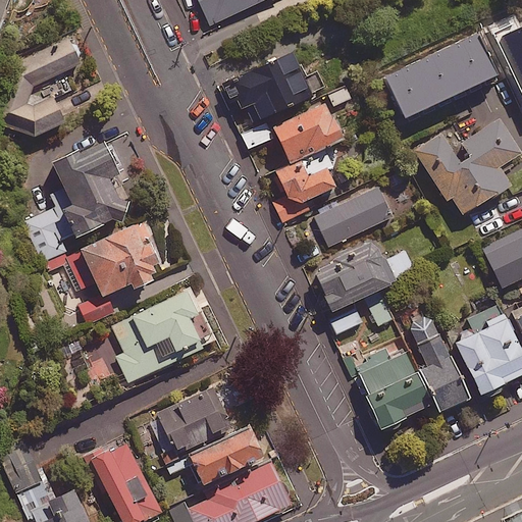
[(198,0),(209,23),(260,0),(198,0)]
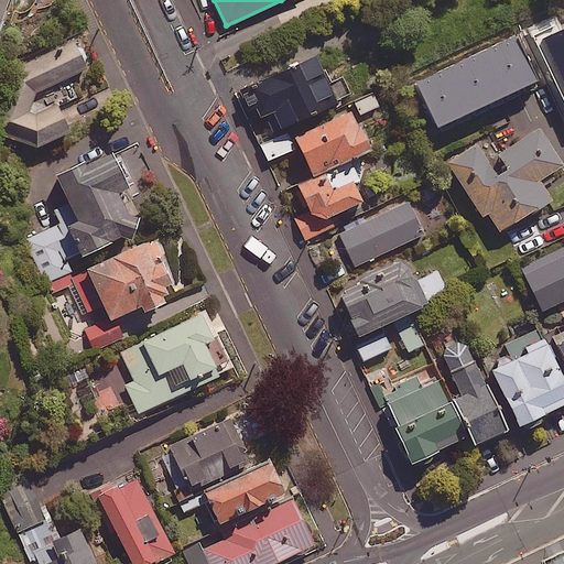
[(563,75),(563,49),(556,32),(528,45),(552,99),(563,94),(563,77),(563,76),(563,75)]
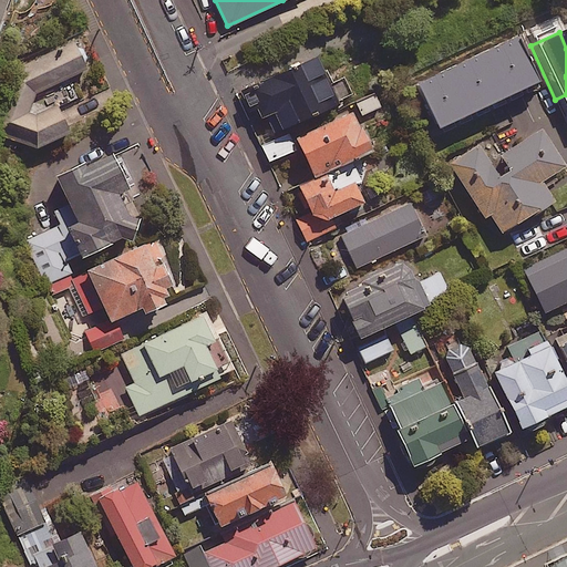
[(535,80),(515,35),(414,83),(435,126),(535,80)]
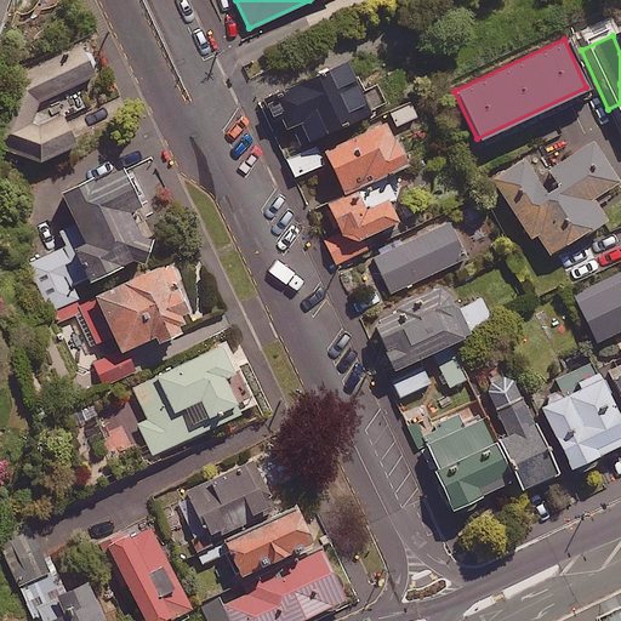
[(86,107),(75,81),(102,69),(89,40),(16,73),(0,140),(0,147),(41,158),(75,144),(64,117),(86,107)]
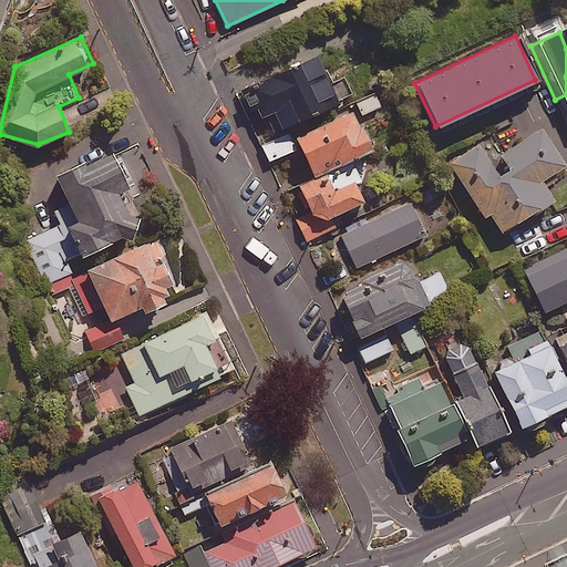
[(326,85),(311,54),(264,78),(254,55),(227,69),(253,120),(264,114),(271,132),(351,94),(342,78),(326,85)]
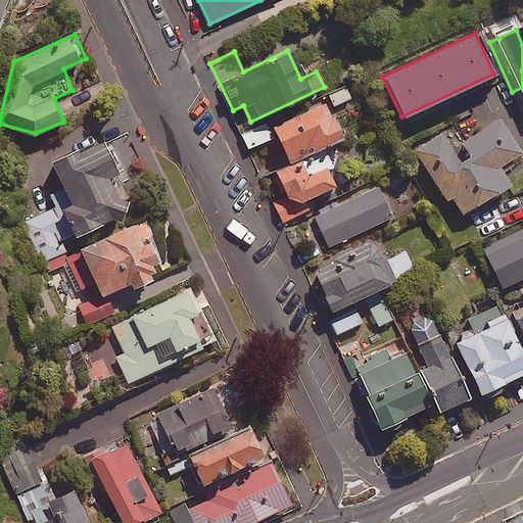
[(345,87),(327,93),(332,106),(350,100),(345,87)]
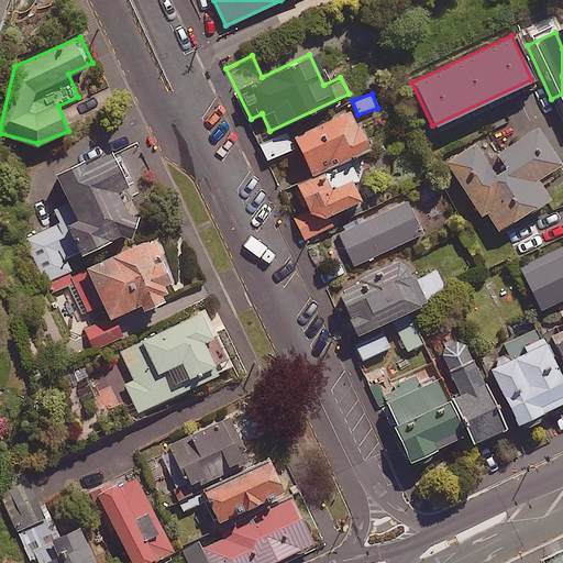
[(291,138),(311,177),(353,157),(366,151),(346,110),(291,138)]
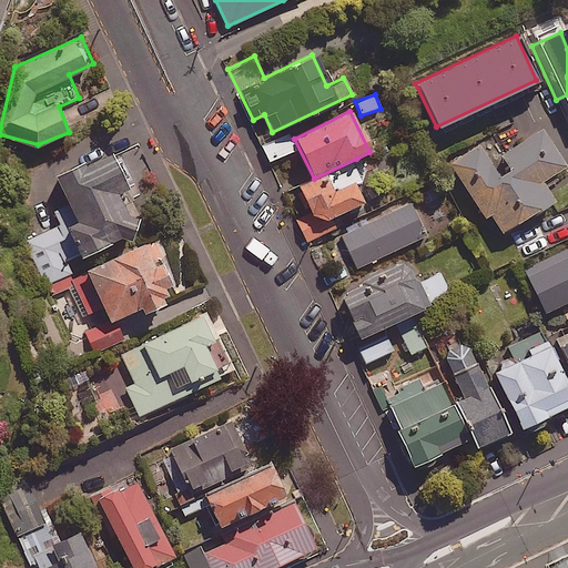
[(564,165),(541,129),(488,161),(479,144),(450,162),(483,216),(488,213),(499,232),(551,200),(540,180),(564,165)]
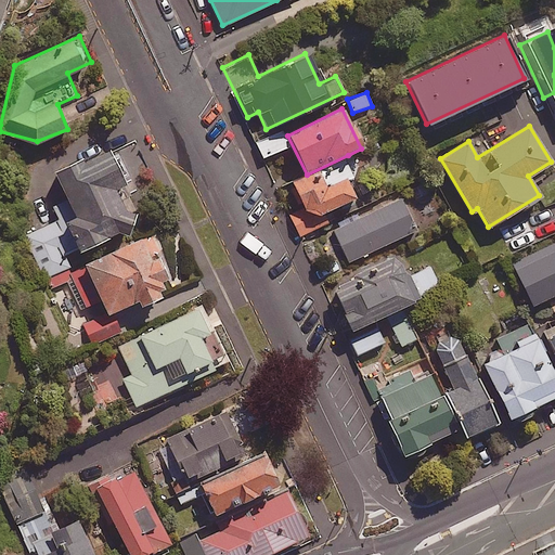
[(288,145),(282,131),(256,143),(262,158),(288,145)]
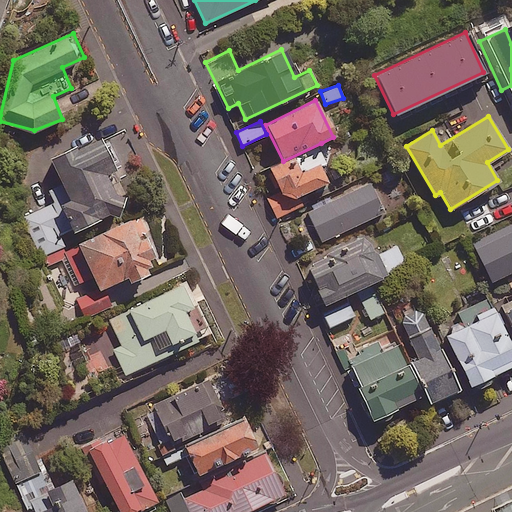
[(118,166),(99,123),(24,157),(46,206),(24,216),(41,254),(63,244),(59,234),(123,205),(108,171),(118,166)]
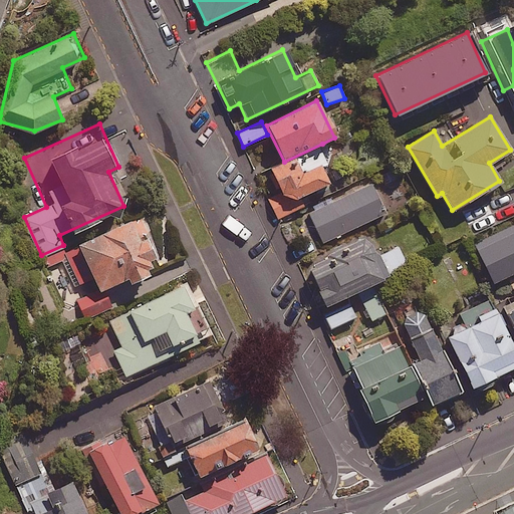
[(322,144),(284,162),(268,170),(280,192),(267,198),(278,219),(296,211),(291,202),(327,184),(318,166),(330,160),(322,144)]
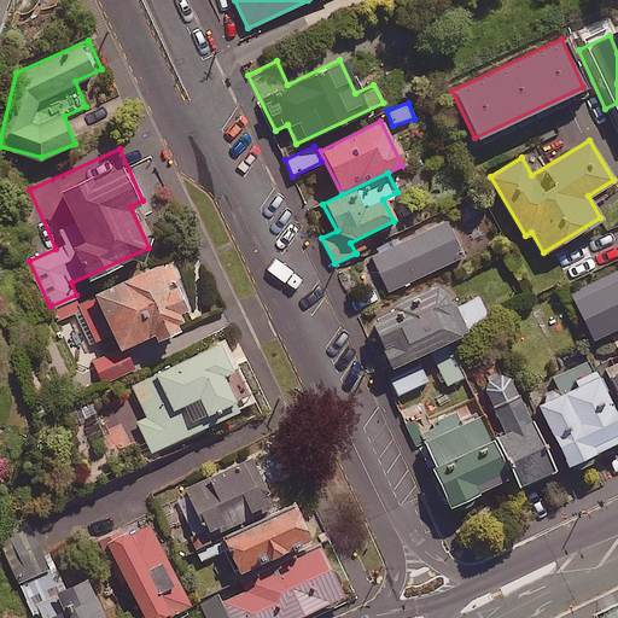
[(462,256),(445,221),(372,255),(389,291),(462,256)]
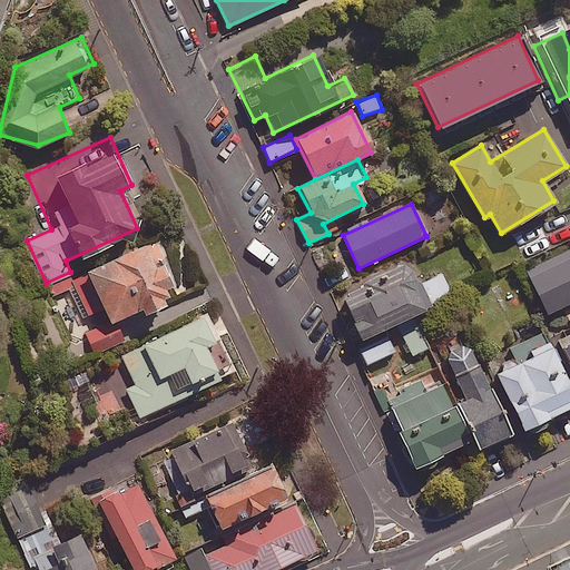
[(143,305),(146,311),(174,297),(167,284),(176,279),(158,241),(147,246),(145,242),(51,286),(55,295),(74,286),(87,315),(106,306),(111,318),(85,330),(95,352),(129,336),(120,315),(143,305)]
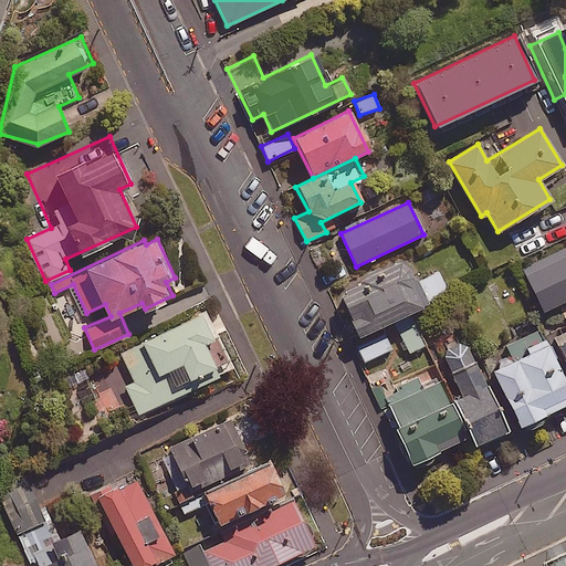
[(565,255),(553,262),(549,254),(521,266),(542,311),(565,300),(565,255)]
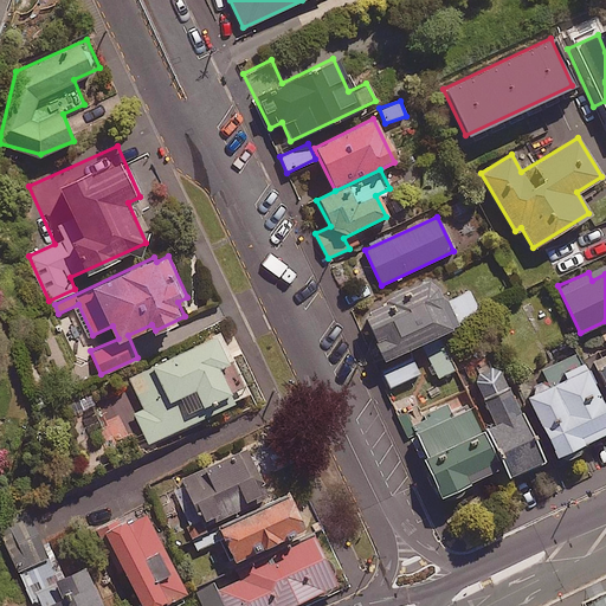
[(353,307),(380,362),(478,313),(468,291),(447,301),(423,277),(374,302),(372,297),(353,307)]
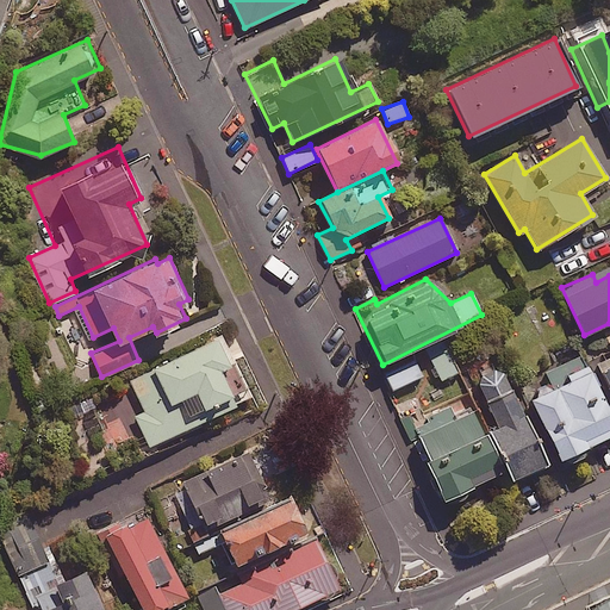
[(249,397),(219,336),(130,380),(145,410),(135,416),(150,446),(249,397)]
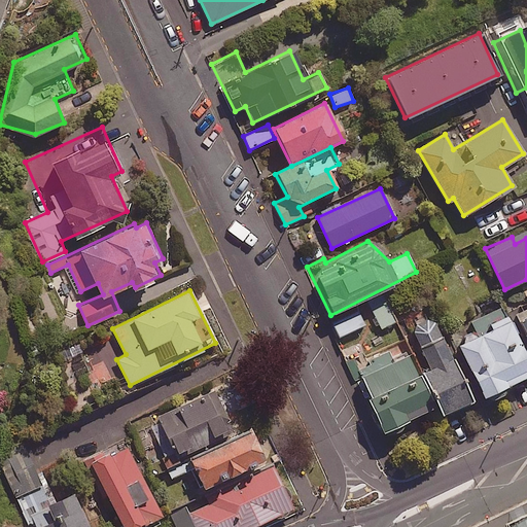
[(395,321),(384,294),(369,301),(380,327),(395,321)]
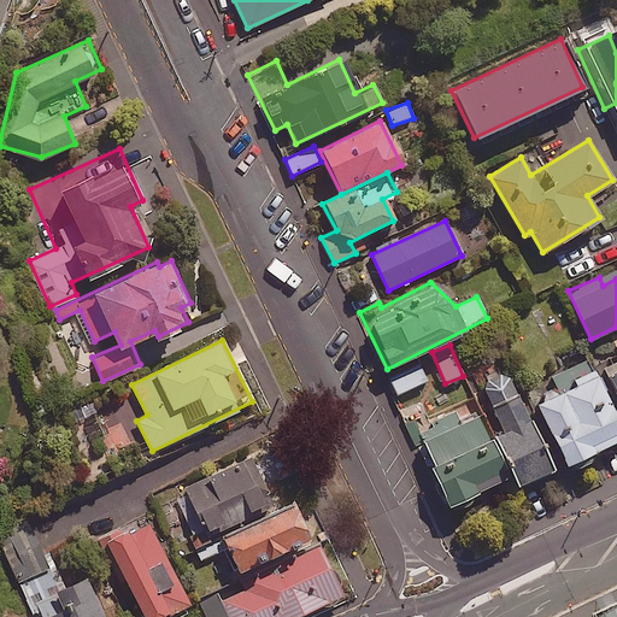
[(548,375),(554,388),(541,394),(541,401),(536,404),(564,464),(616,440),(616,424),(586,357),(548,375)]
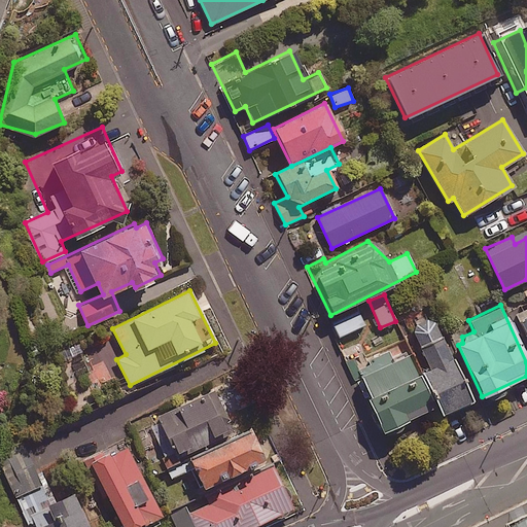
[(363,324),(356,309),(331,321),(339,337),(363,324)]
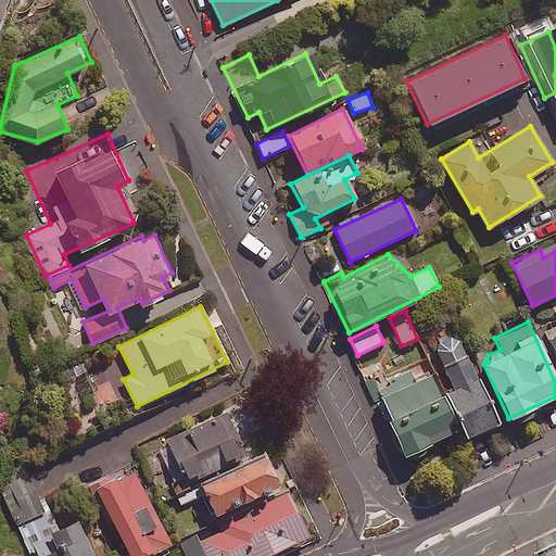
[(495,424),(456,335),(432,345),(453,390),(446,393),(466,437),(495,424)]
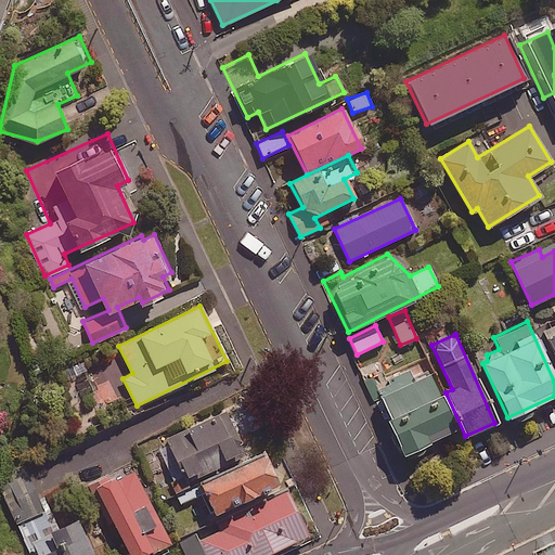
[(429,375),(415,382),(408,366),(371,383),(403,453),(454,429),(429,375)]
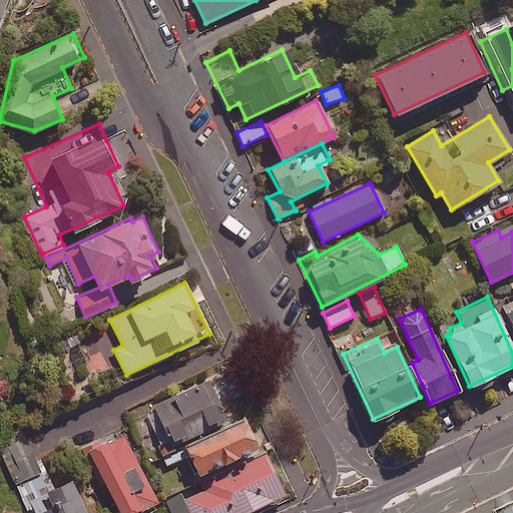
[(226,417),(212,384),(149,411),(163,445),(226,417)]
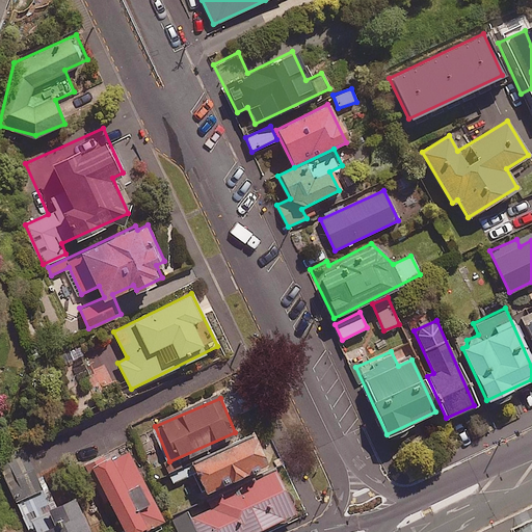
[(269,462),(256,433),(193,462),(207,490),(269,462)]
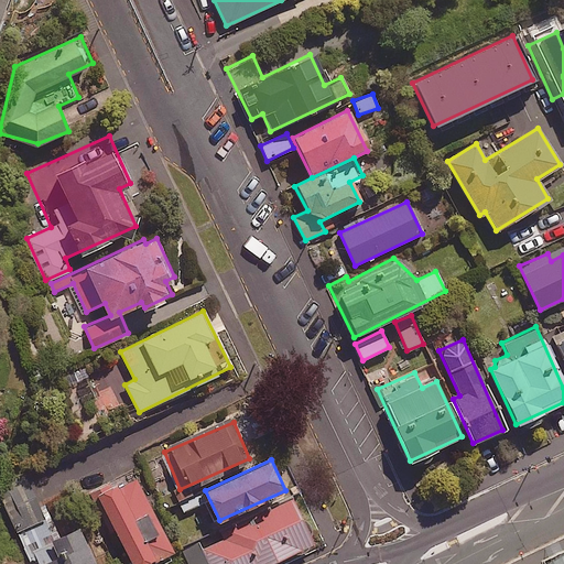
[(141,563),(172,550),(136,474),(93,495),(110,531),(116,528),(132,563),(141,563)]
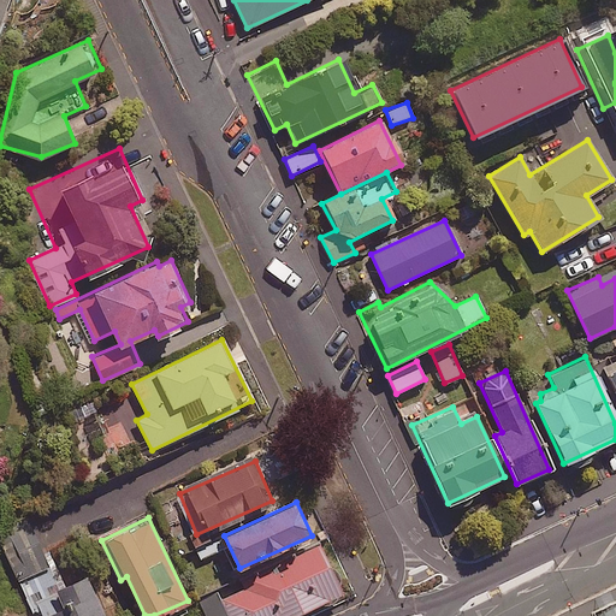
[(291,615),(343,593),(321,545),(243,581),(246,588),(223,599),(230,615),(291,615)]
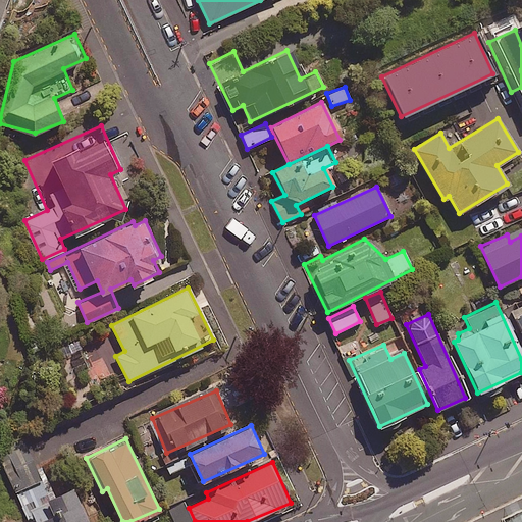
[(53,498),(47,483),(19,496),(29,518),(34,516),(36,521),(87,521),(73,488),(53,498)]
